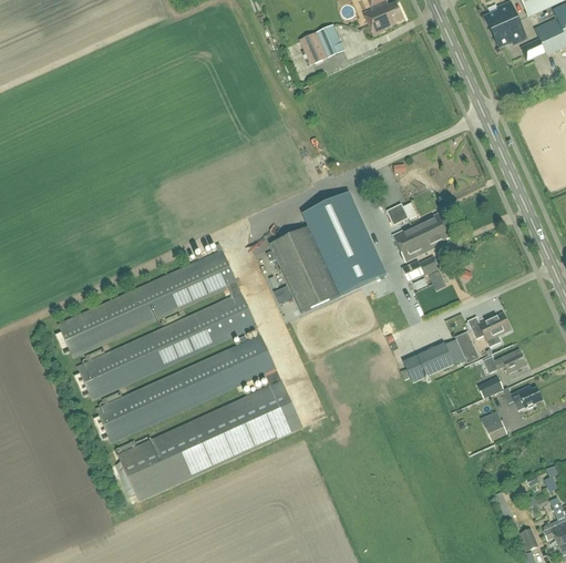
[(369,0),(372,8),(363,12),(372,34),(384,29),(383,28),(395,22),(394,21),(402,18),(394,1),(388,4),(387,0),(369,0)]
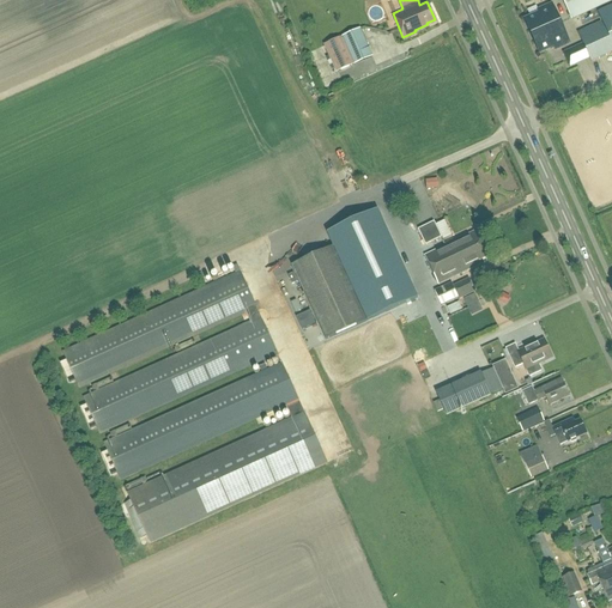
[(537,6),(538,10),(523,16),(529,29),(531,29),(534,36),(533,37),(539,50),(553,43),(555,47),(569,41),(551,0),(537,6)]
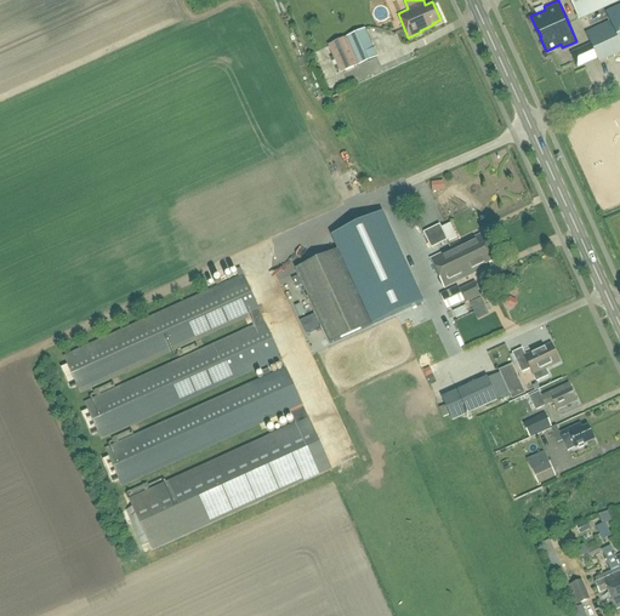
[(570,0),(579,17),(614,0),(570,0)]
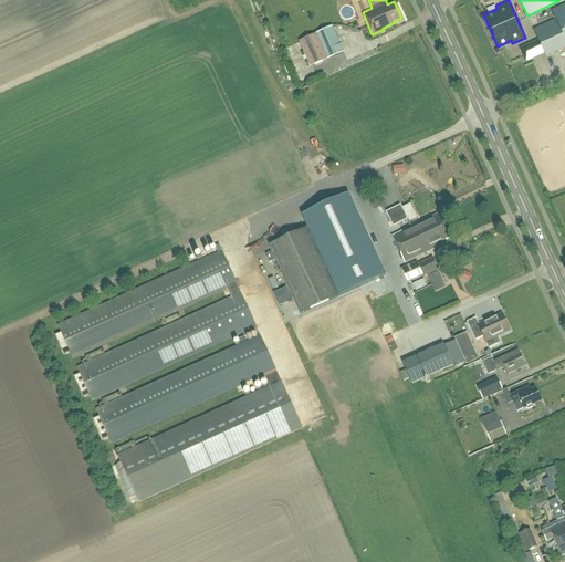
[(564,1),(551,9),(564,39),(564,1)]
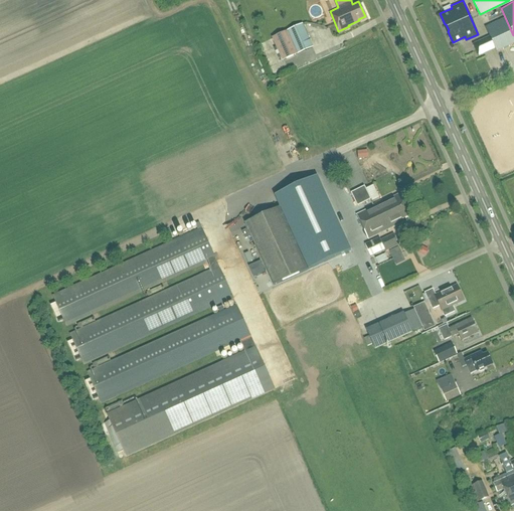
[(513,41),(507,25),(503,16),(485,25),(496,49),(513,41)]
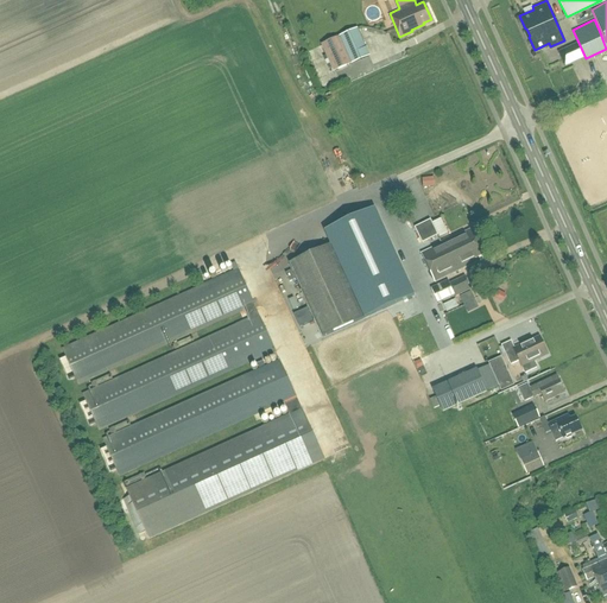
[(356,25),(337,33),(321,40),(333,69),(351,61),(368,54),(356,25)]
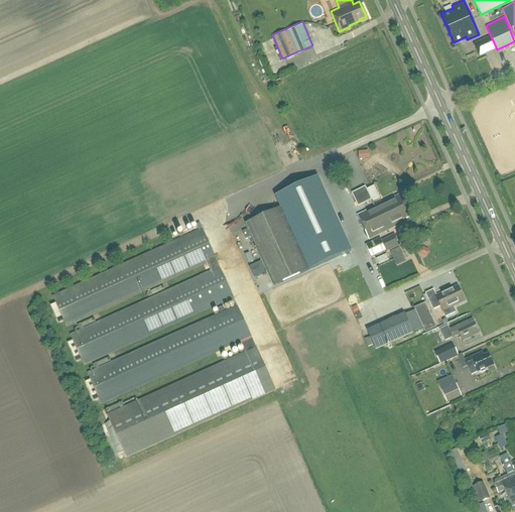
[(463,58),(485,48),(481,38),(471,43),(469,38),(457,44),(463,58)]
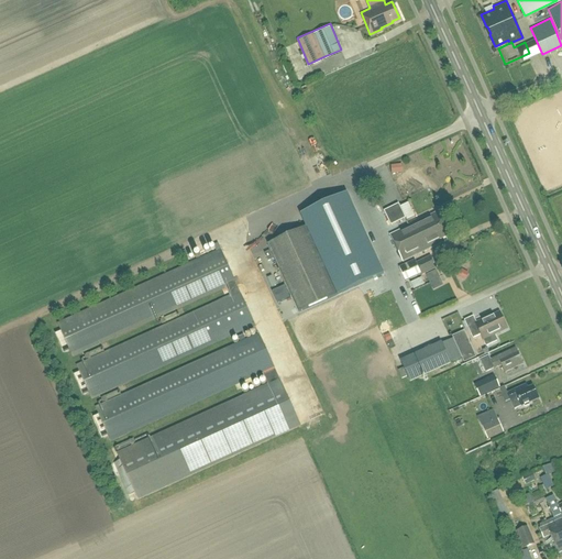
[(505,63),(507,69),(532,62),(530,55),(505,63)]
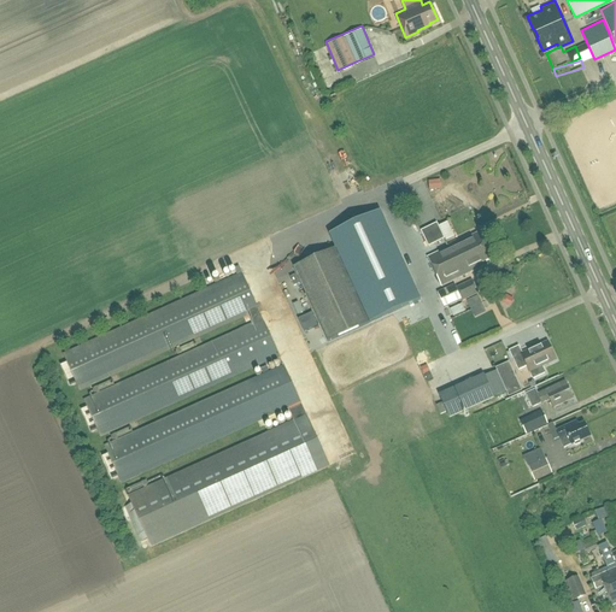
[(327,337),(368,318),(369,321),(420,296),(380,209),(328,231),(335,245),(333,246),(294,264),(314,309),(299,316),(304,328),(320,321),(327,337)]
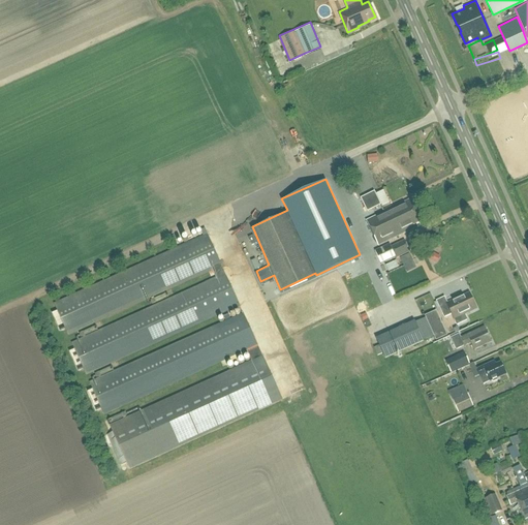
[(367,209),(380,202),(374,188),(360,195),(367,209)]
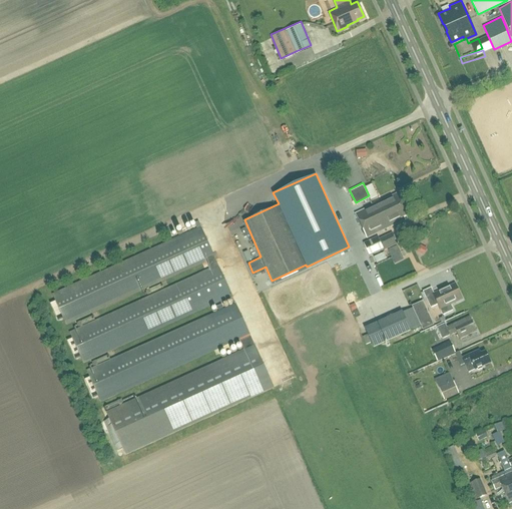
[(355,212),(361,224),(405,202),(403,198),(404,198),(401,192),(399,192),(398,190),(397,190),(397,191),(355,212)]
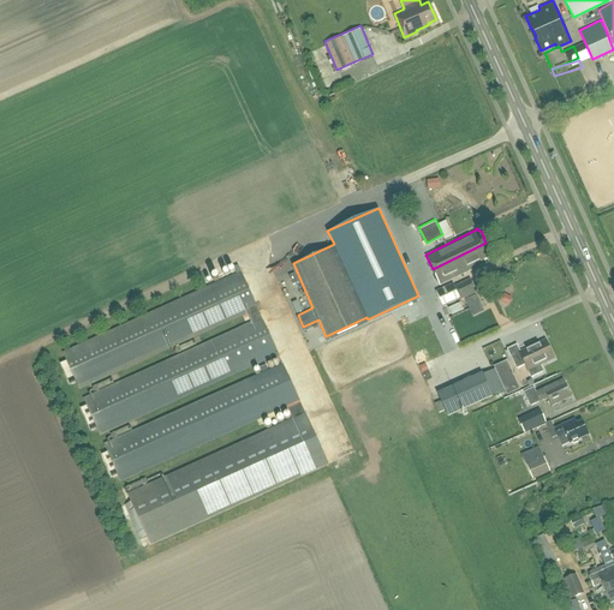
[(433,269),(439,283),(451,277),(483,262),(481,259),(490,255),(486,243),(433,269)]
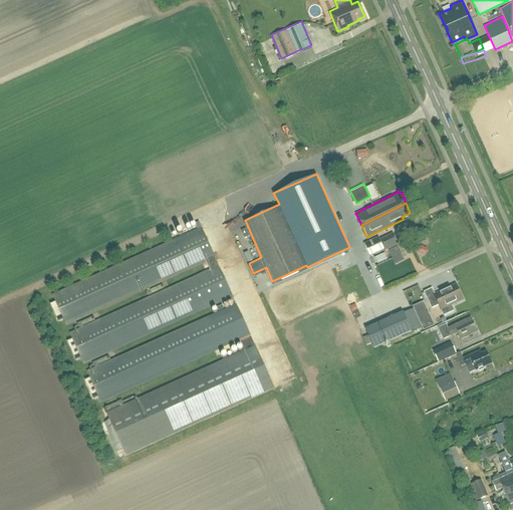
[(65,322),(206,259),(209,267),(69,330),(83,360),(230,293),(213,255),(200,226),(52,293),(65,322)]
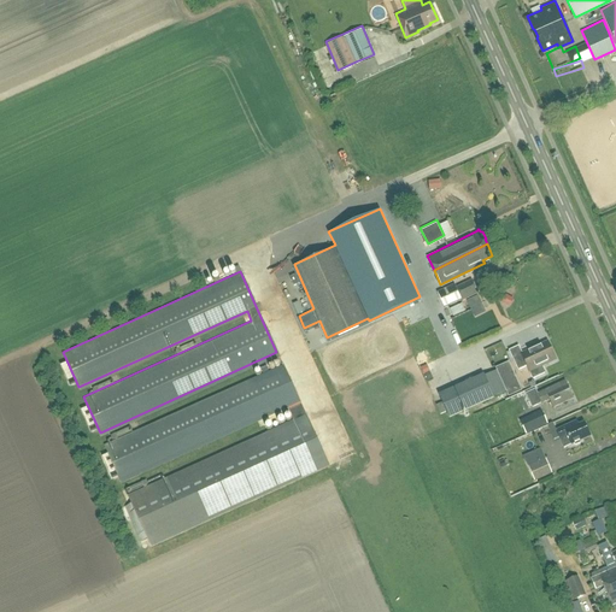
[(444,305),(461,295),(462,298),(477,290),(470,277),(456,284),(455,282),(436,290),(444,305)]
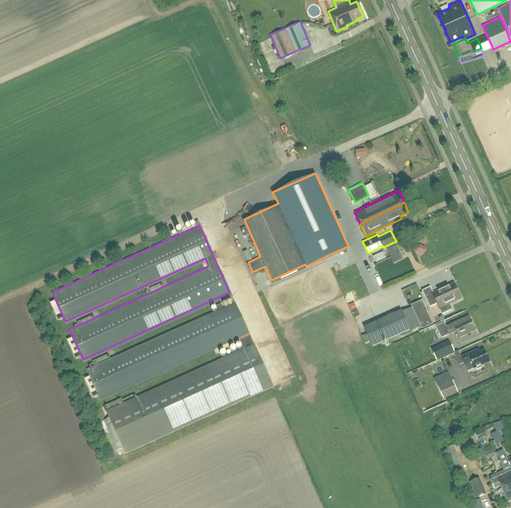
[(417,241),(414,247),(420,250),(422,244),(417,241)]
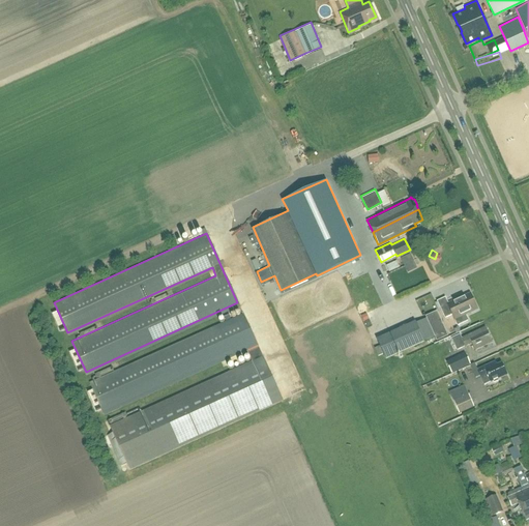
[(388,269),(400,264),(397,258),(386,263),(388,269)]
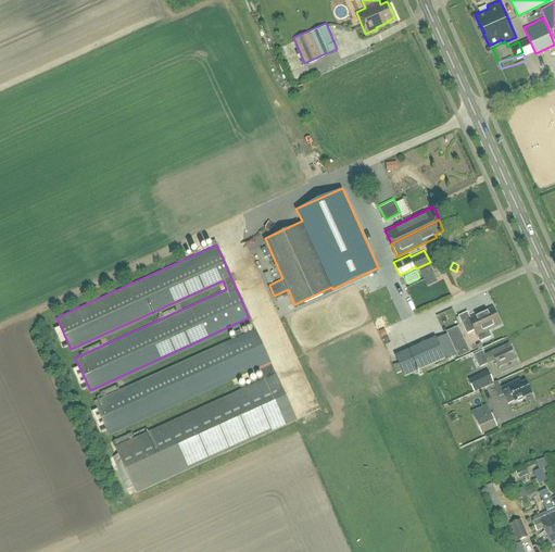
[(467,310),(458,314),(466,331),(475,328),(477,333),(480,339),(482,338),(491,334),(488,328),(500,322),(493,306),(470,316),(467,310)]
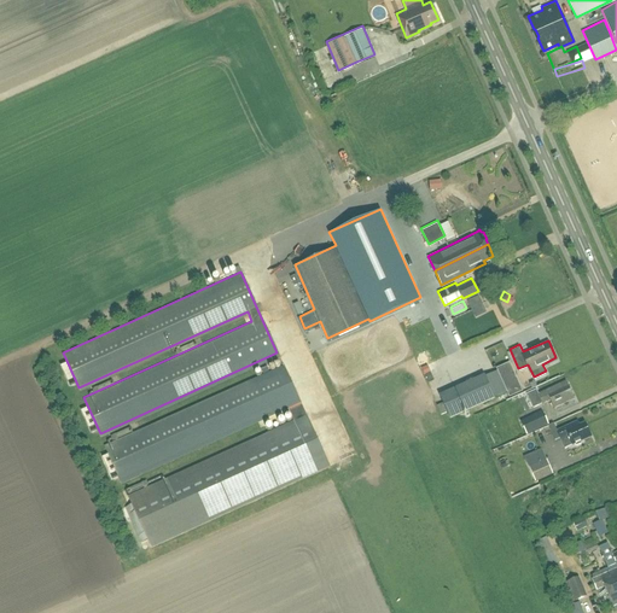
[(508,361),(496,366),(505,385),(517,379),(508,361)]
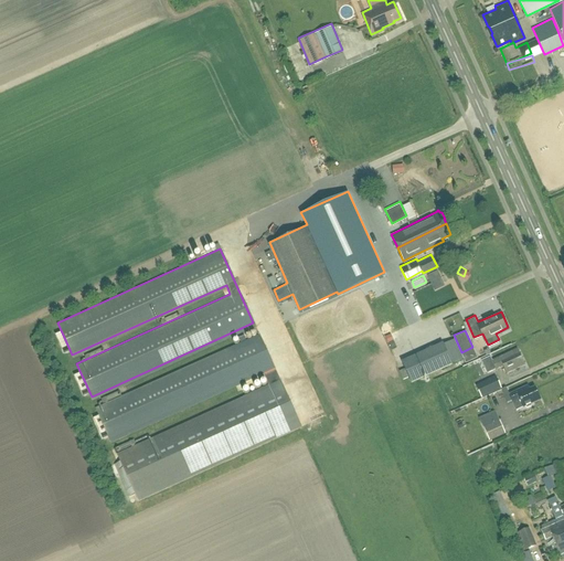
[(97,405),(112,438),(273,364),(258,332),(97,405)]
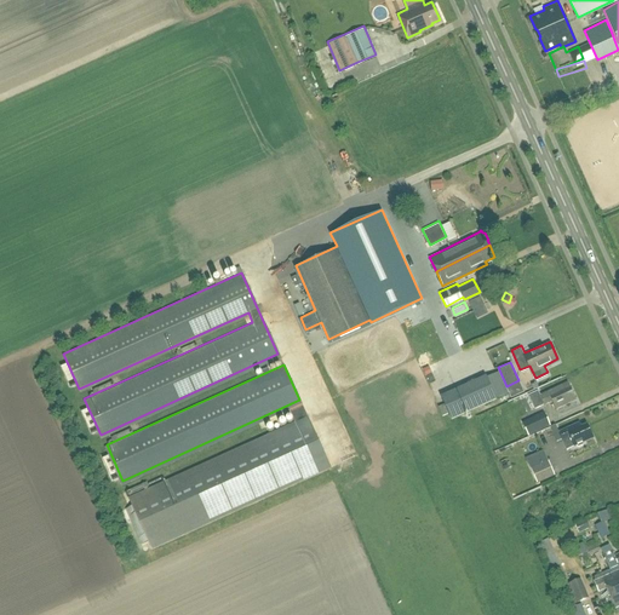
[(498,396),(487,372),(440,394),(451,417),(498,396)]
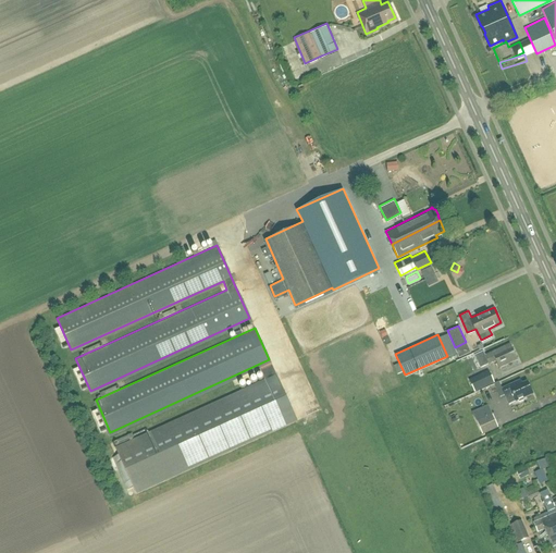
[(495,358),(498,366),(517,357),(509,342),(484,353),(482,349),(473,353),(480,366),(495,358)]
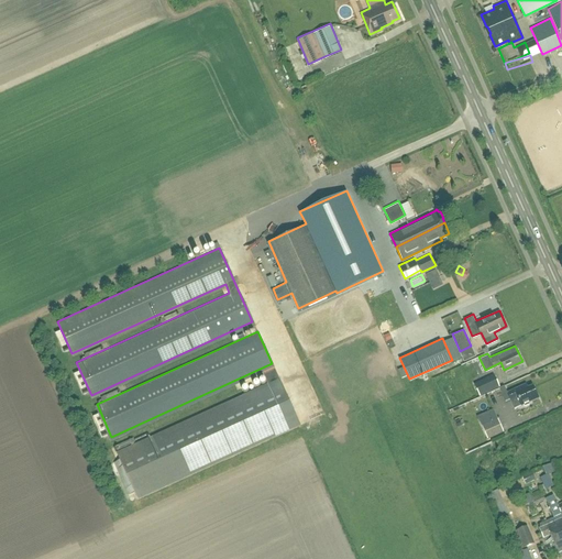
[(267,382),(118,450),(139,495),(299,423),(274,368),(263,373),(267,382)]
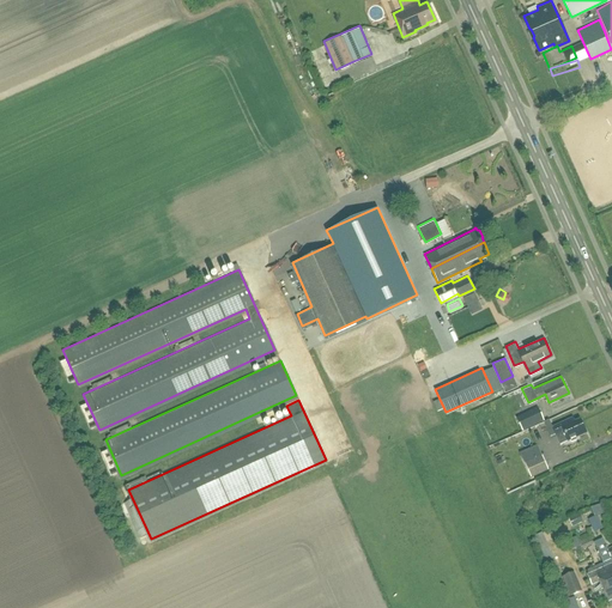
[(522,429),(544,418),(537,405),(515,414),(522,429)]
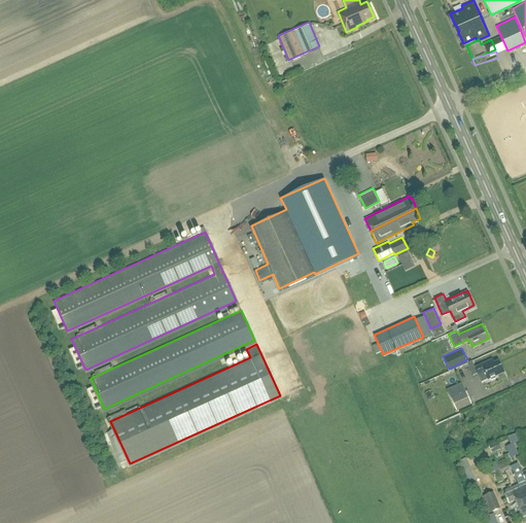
[(503,370),(499,360),(494,362),(492,358),(475,365),(471,359),(467,360),(472,374),(477,372),(478,373),(484,371),(487,377),(503,370)]
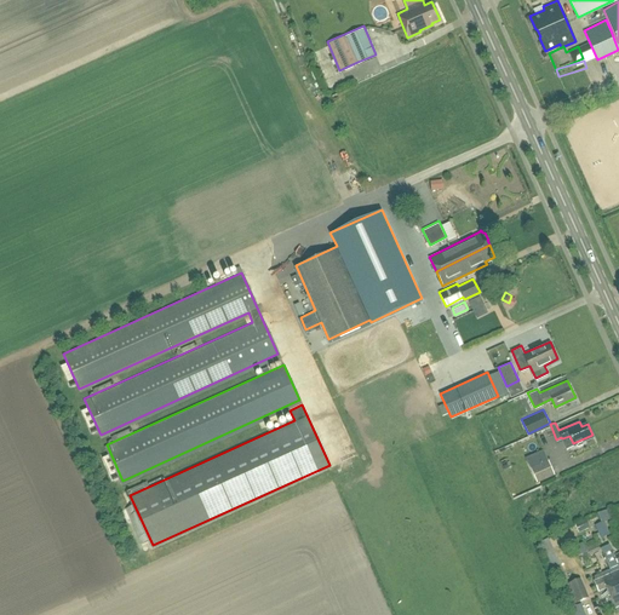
[(539,476),(556,470),(554,463),(537,470),(539,476)]
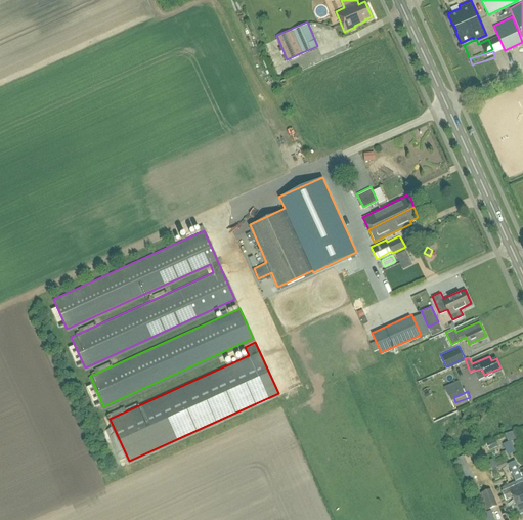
[(514,429),(505,431),(508,439),(516,436),(514,429)]
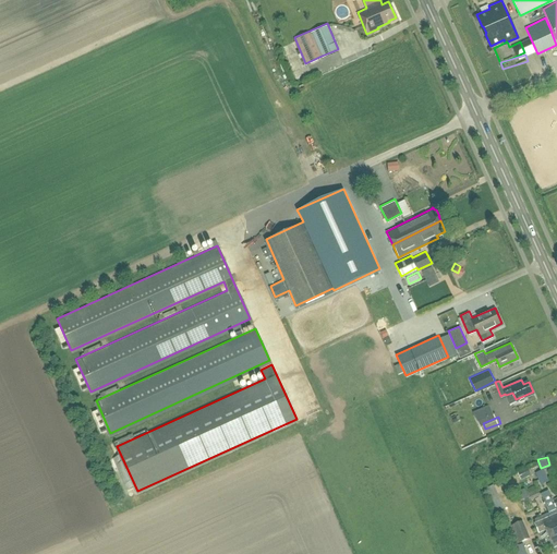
[(521,477),(528,472),(525,467),(518,470),(521,477)]
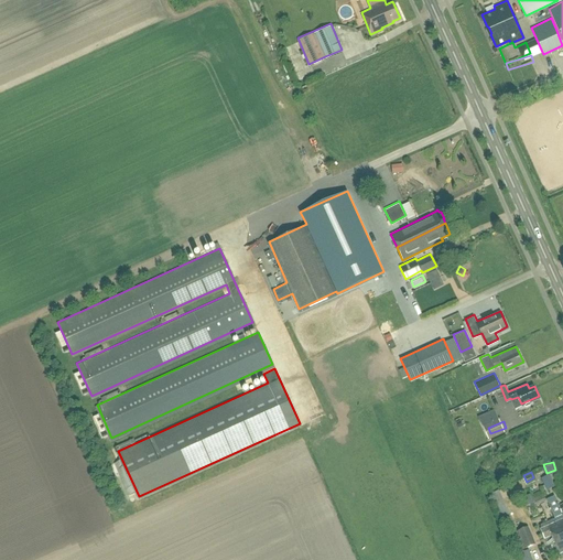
[(543,482),(551,477),(549,472),(541,476),(543,482)]
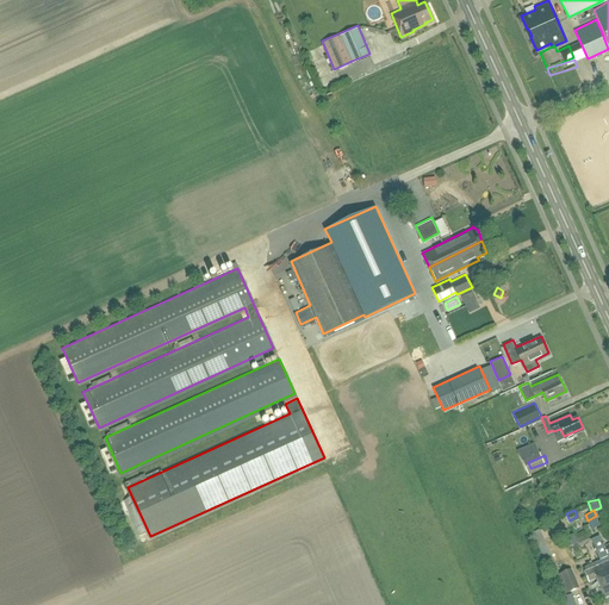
[(578,544),(590,540),(584,526),(573,531),(578,544)]
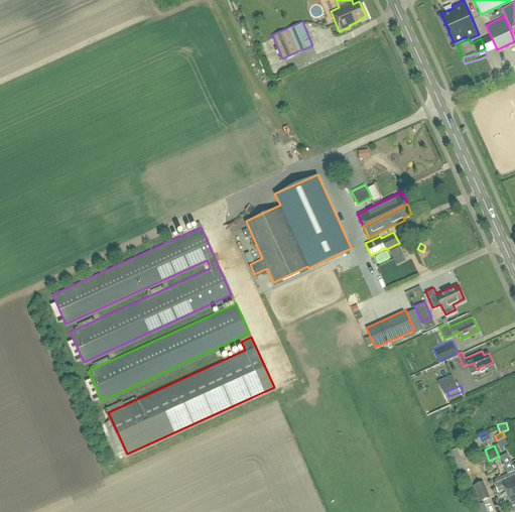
[(507,472),(514,469),(511,463),(506,452),(501,455),(500,456),(507,472)]
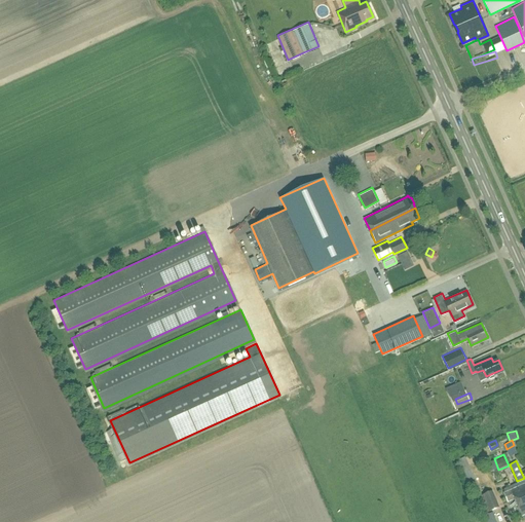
[(524,482),(510,489),(521,514),(524,512),(524,468),(523,469),(523,471),(521,472),(524,478),(524,477),(524,482)]
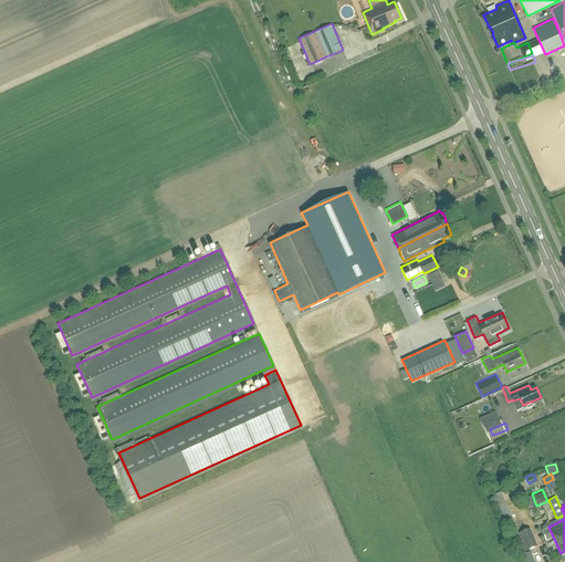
[(537,543),(530,526),(519,531),(526,549),(537,543)]
